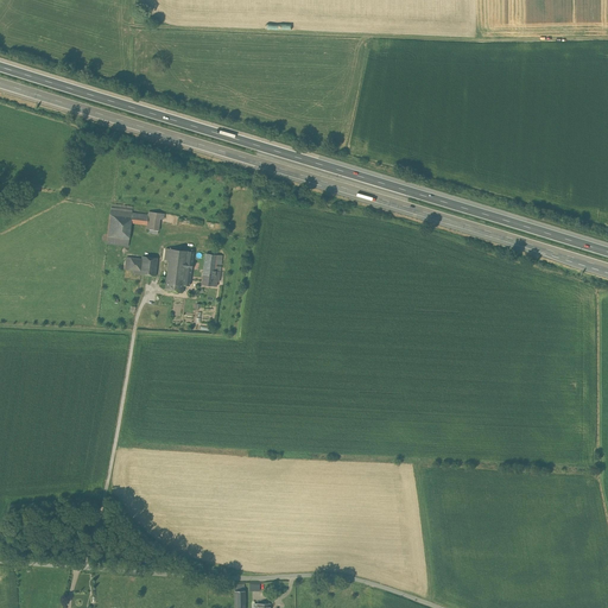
[(134,213),(113,210),(109,242),(130,246),(133,221),(134,213)]
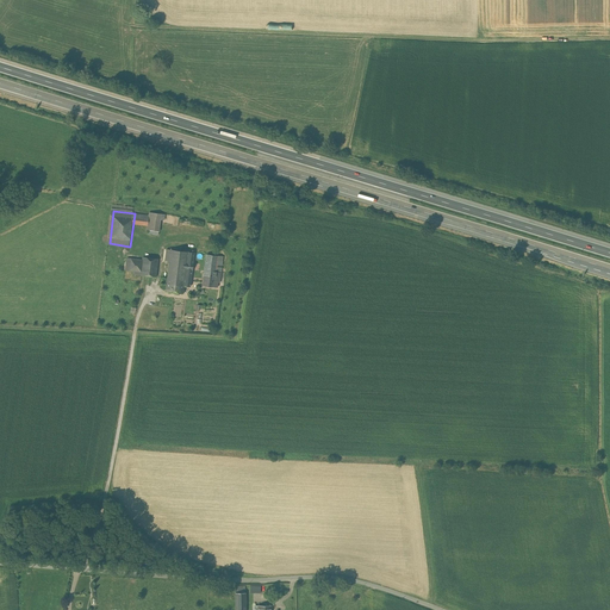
[(149,216),(135,213),(134,222),(148,224),(149,216)]
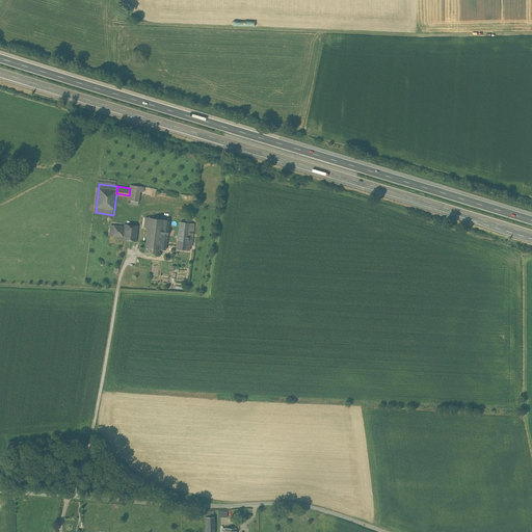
[(139,201),(141,187),(130,186),(130,188),(129,195),(128,200),(139,201)]
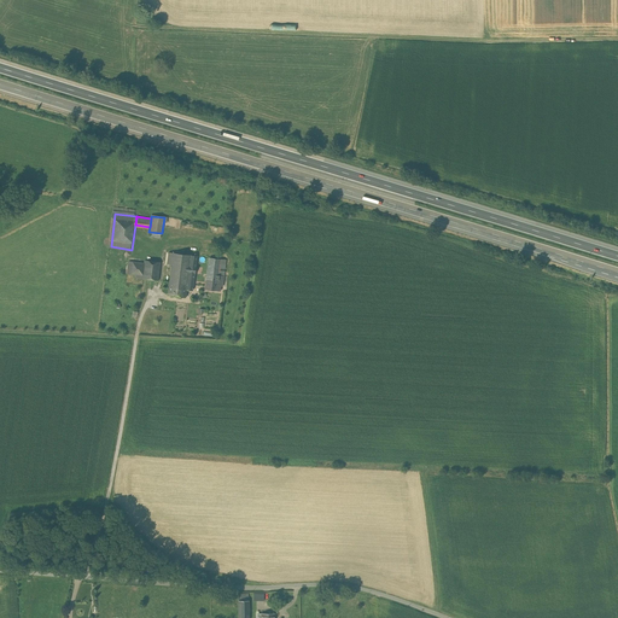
[(167,264),(170,266),(170,263),(187,266),(185,283),(187,283),(187,279),(193,280),(197,256),(168,252),(167,264)]
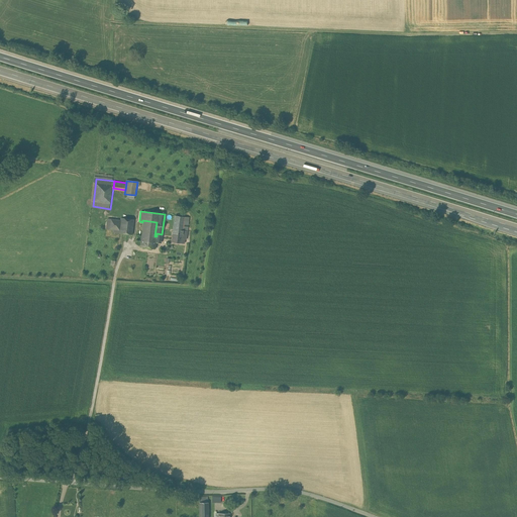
[(174,215),(172,233),(182,234),(183,230),(188,231),(189,217),(174,215)]
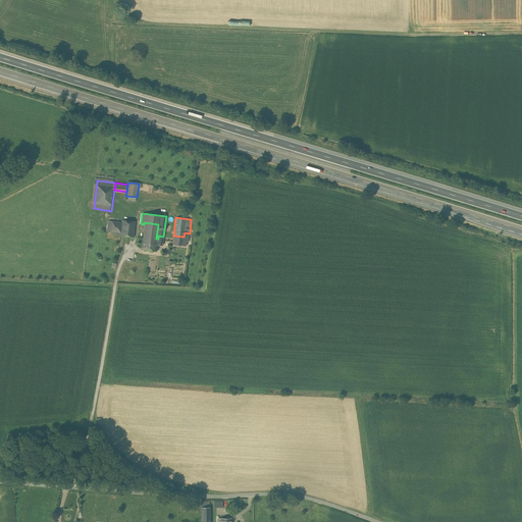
[(122,221),(109,219),(107,230),(120,232),(122,221)]
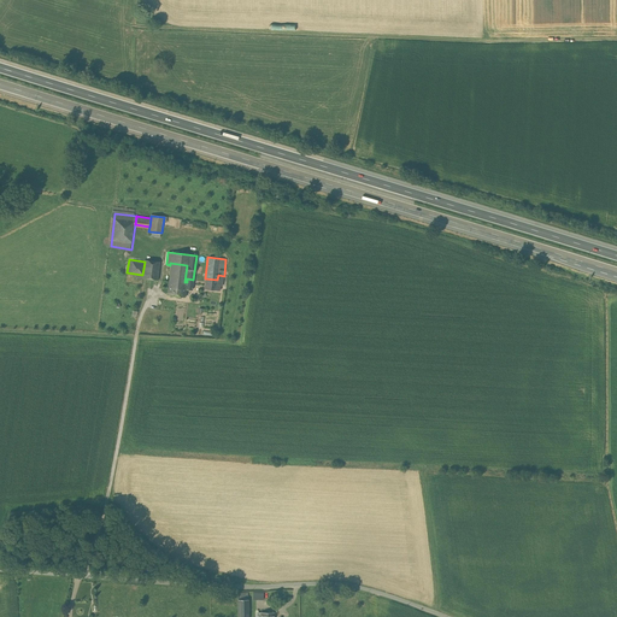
[(159,280),(162,260),(146,259),(145,278),(159,280)]
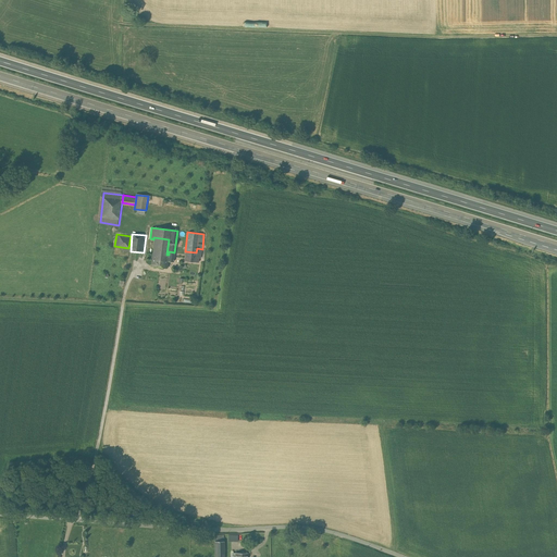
[(153,237),(153,239),(150,264),(165,267),(165,261),(166,255),(169,239),(153,237)]
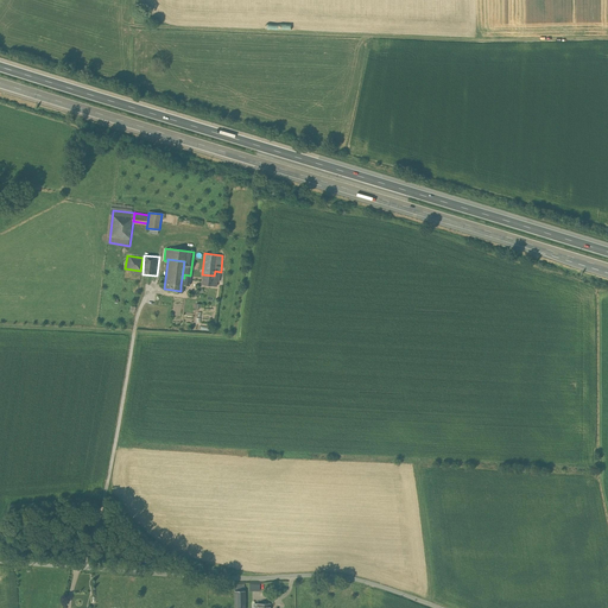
[(214,276),(202,274),(201,285),(216,286),(217,282),(219,282),(221,272),(215,271),(214,276)]
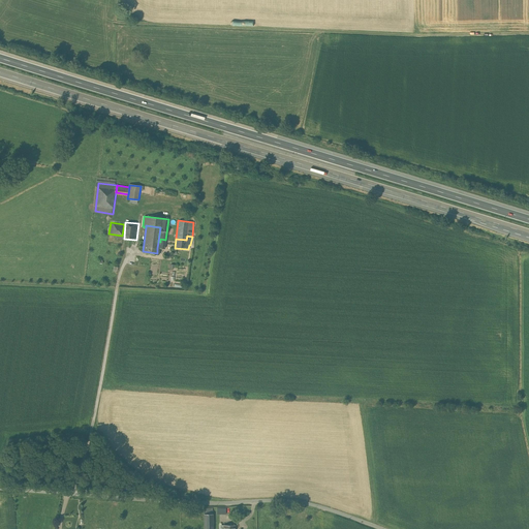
[(158,242),(157,248),(164,249),(165,240),(160,239),(160,242),(158,242)]
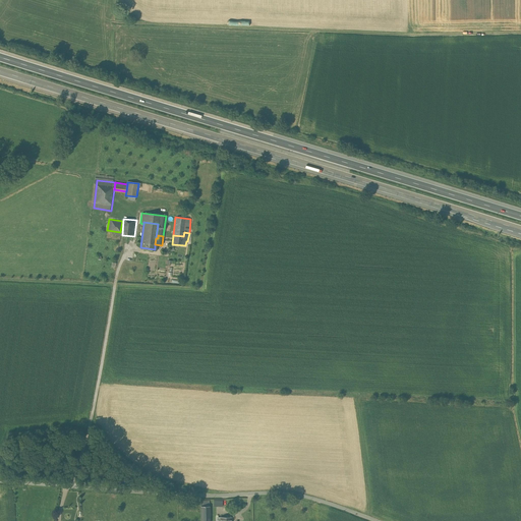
[(211,520),(212,505),(201,506),(200,520),(211,520)]
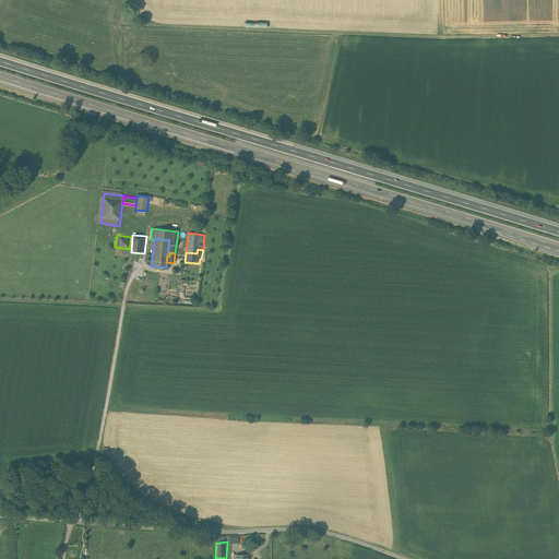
All buildings are outlined.
